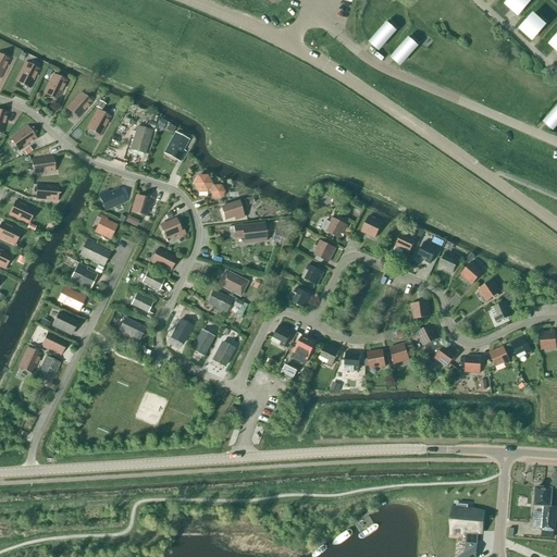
[(525,0),(509,0),(506,4),(518,15),(530,3),(525,0)]
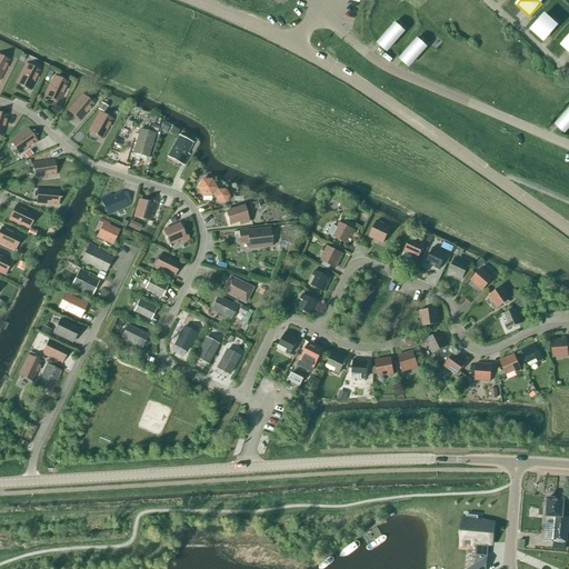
[(542,17),(531,30),(543,41),(556,29),(542,17)]
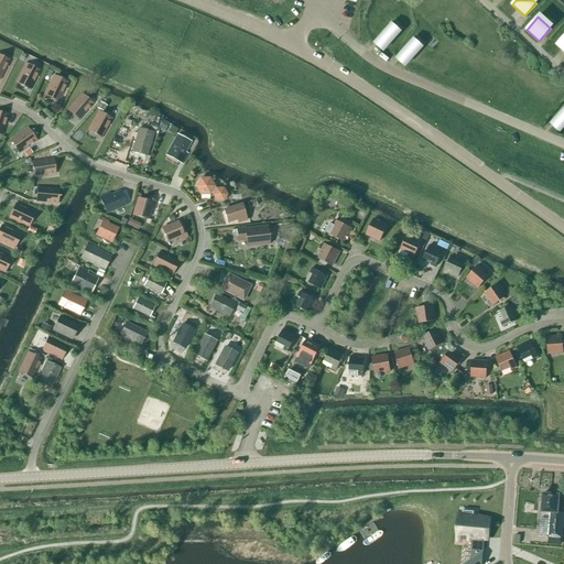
[(375,42),(383,50),(403,29),(394,21),(375,42)]
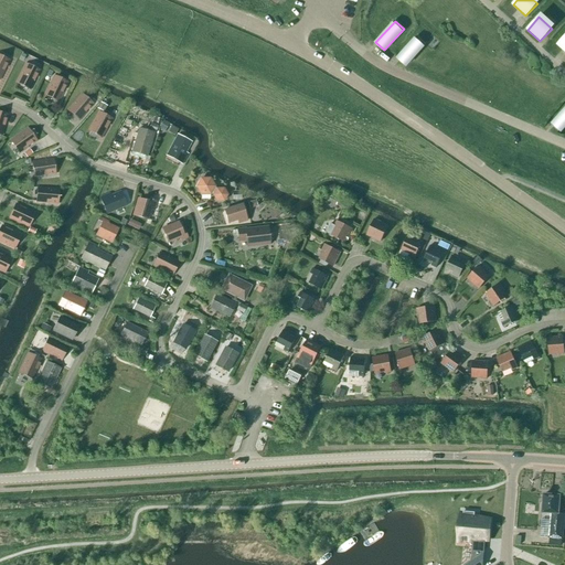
[(397,59),(406,66),(426,45),(417,36),(397,59)]
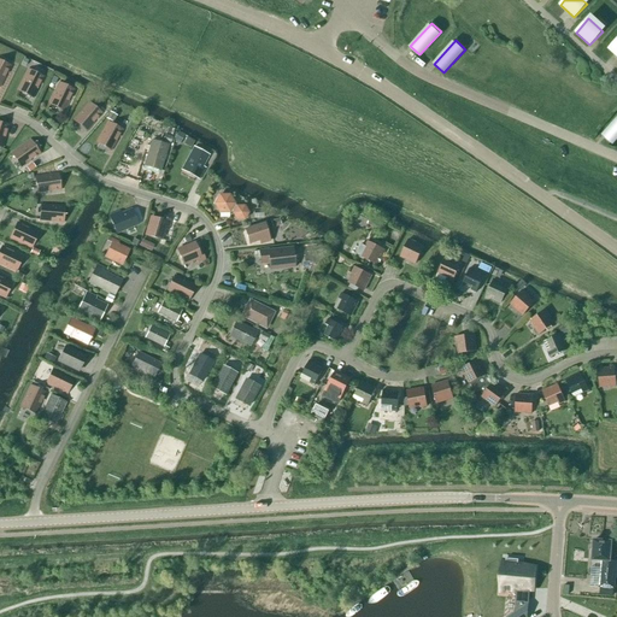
[(29,70),(19,89),(33,95),(37,88),(36,87),(39,81),(40,82),(42,77),(29,70)]
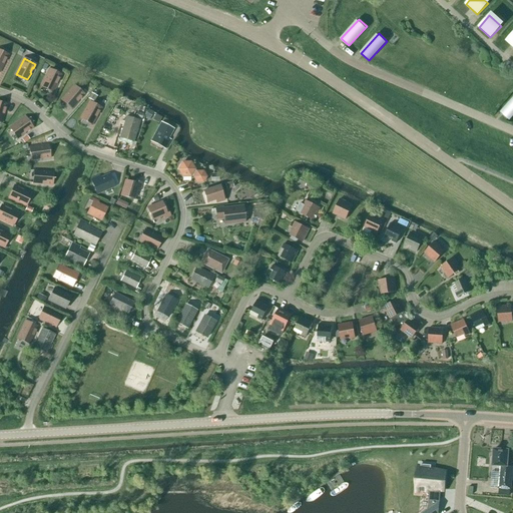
[(49,69),(42,84),(53,90),(56,83),(55,83),(58,78),(59,78),(61,75),(49,69)]
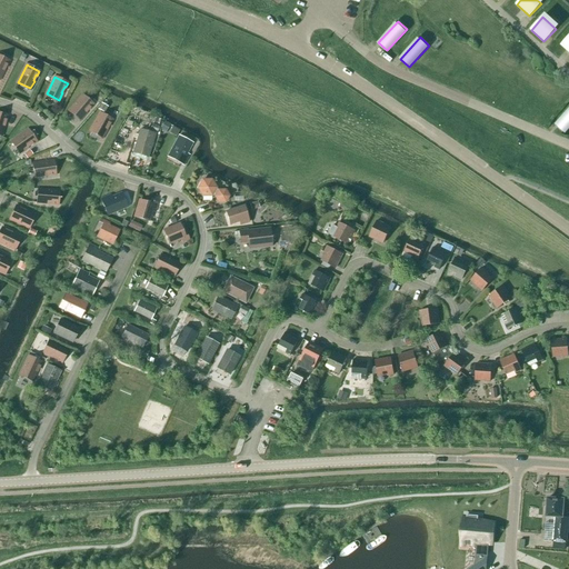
[(82,95),(70,109),(81,119),(86,112),(86,111),(89,107),(90,108),(93,105),(82,95)]
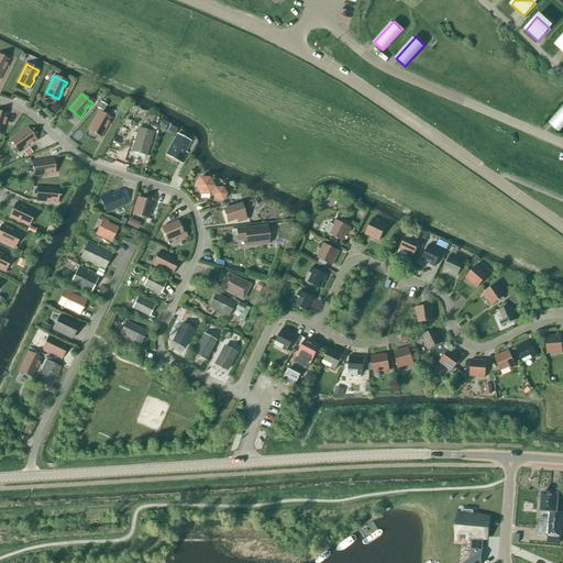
[(103,112),(107,106),(100,102),(97,109),(103,112)]
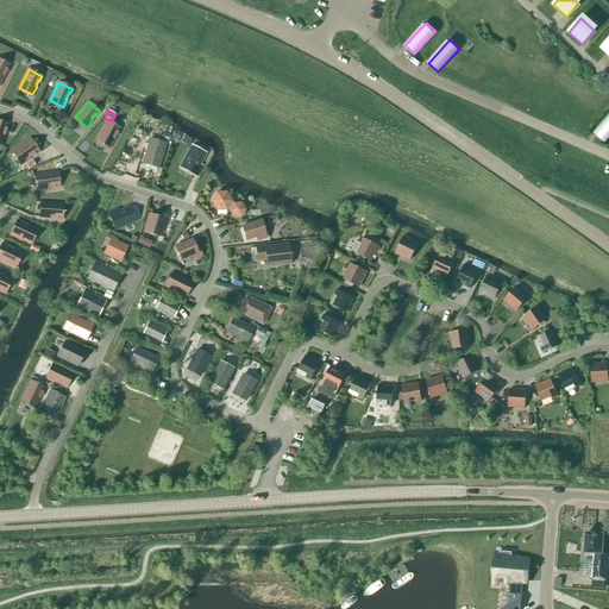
[(608,118),(595,133),(604,142),(608,137),(608,118)]
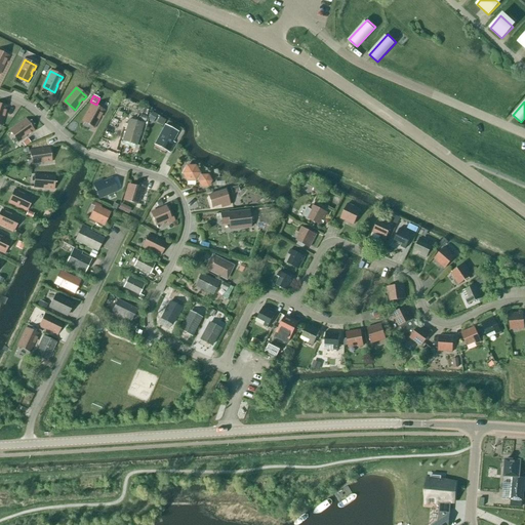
[(92,105),(83,120),(94,126),(98,119),(97,119),(101,114),(102,115),(104,111),(92,105)]
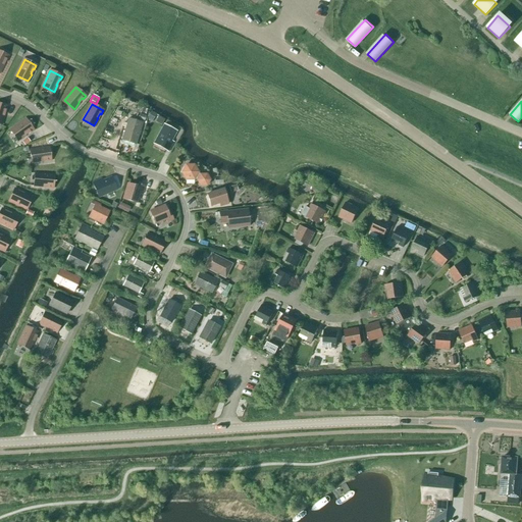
[(147,118),(153,121),(156,115),(151,112),(147,118)]
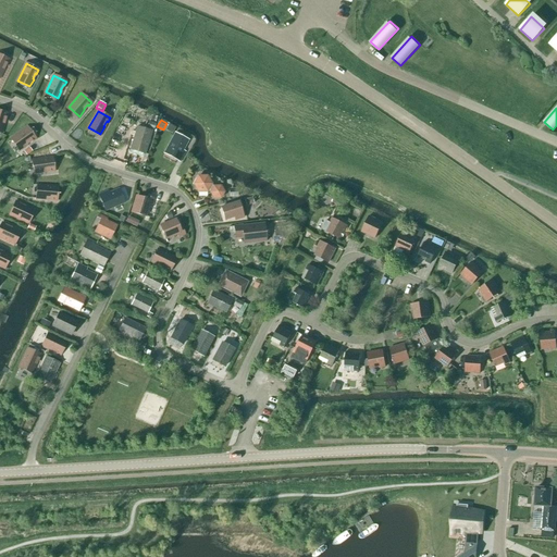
[(132,146),(130,153),(143,157),(144,155),(145,155),(146,150),(151,131),(137,126),(132,146)]
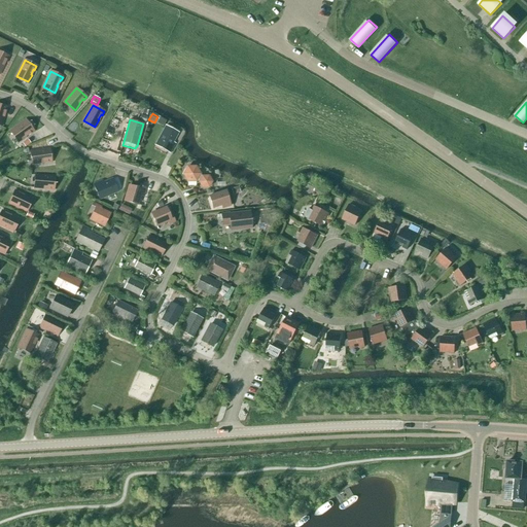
[(26,120),(11,131),(19,141),(25,137),(25,136),(29,133),(30,133),(33,131),(26,120)]
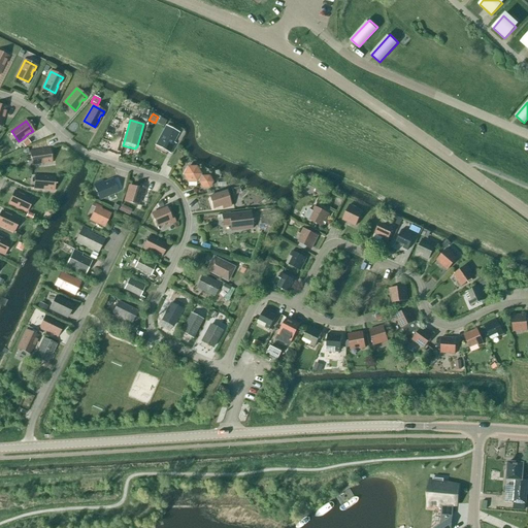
[(167,151),(170,153),(175,143),(172,142),(177,133),(166,127),(158,141),(169,147),(167,151)]
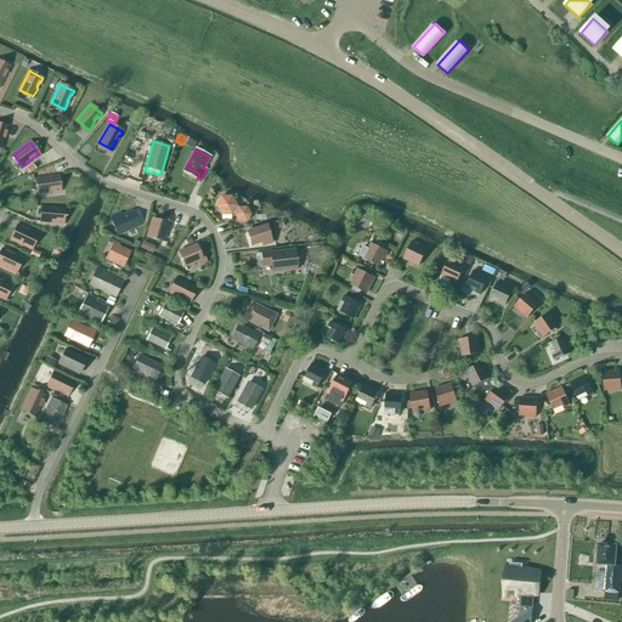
[(58,175),(38,179),(40,193),(50,192),(49,191),(56,190),(56,191),(61,190),(58,175)]
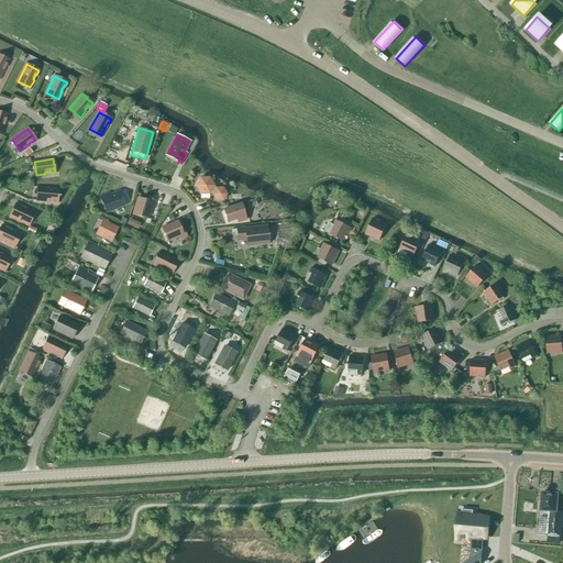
[(227,195),(223,189),(216,189),(213,187),(214,186),(210,178),(200,178),(196,186),(200,194),(210,194),(210,192),(213,195),(217,200),(223,200),(227,195)]
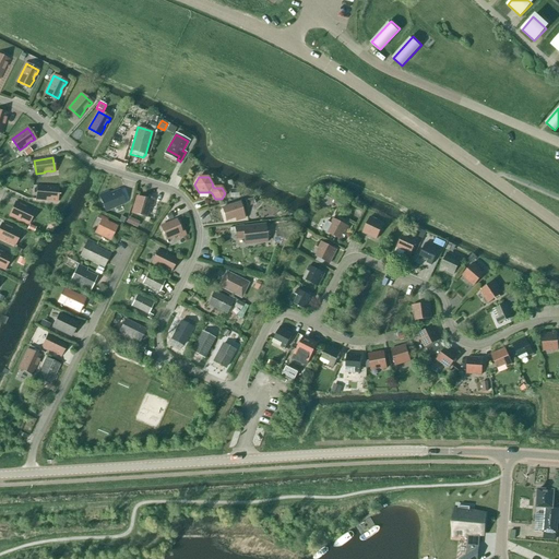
[(39,186),(38,199),(47,200),(47,199),(52,200),(52,201),(57,201),(58,188),(39,186)]
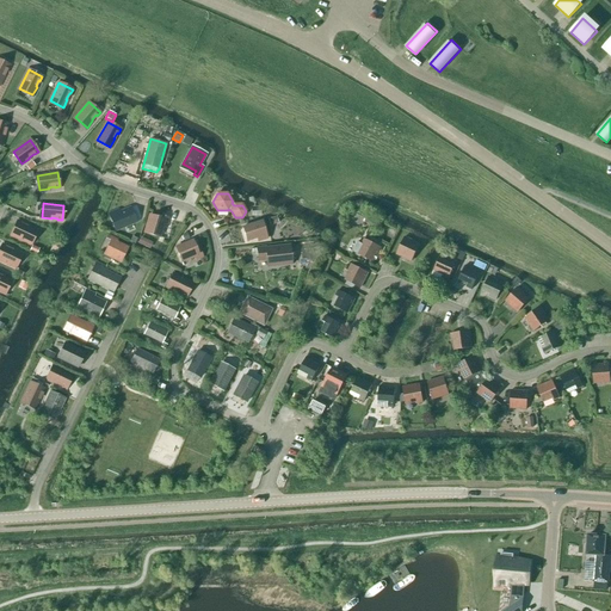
[(115,216),(121,228),(136,222),(131,208),(119,213),(118,209),(109,214),(111,217),(115,216)]
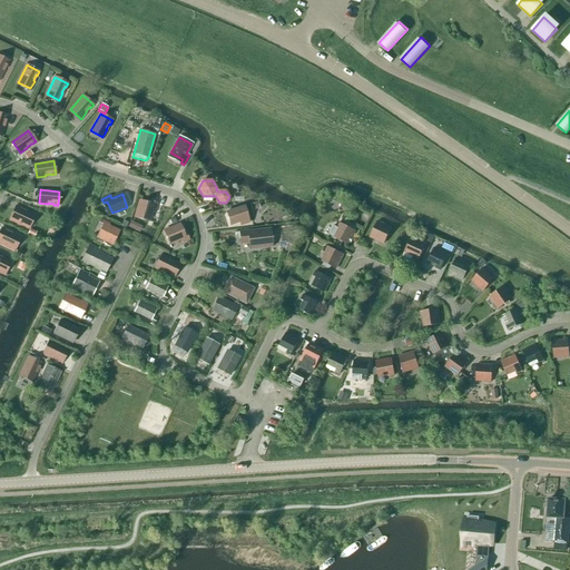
[(139,200),(135,217),(148,222),(153,208),(156,209),(158,203),(154,202),(153,205),(139,200)]
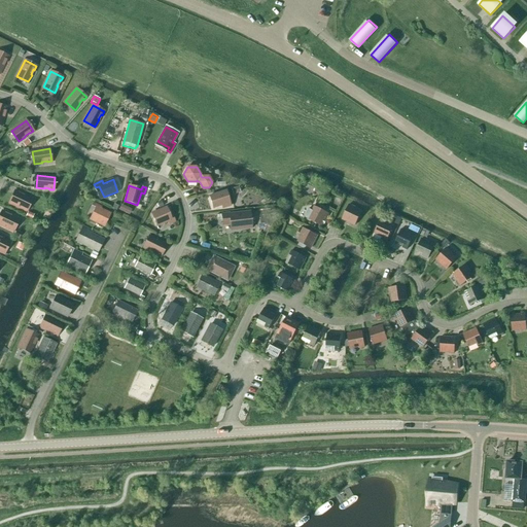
[(327,200),(330,195),(318,188),(316,194),(327,200)]
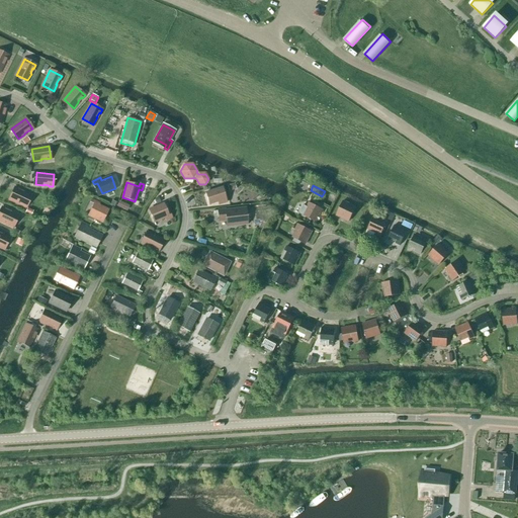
[(14,187),(8,199),(24,206),(29,195),(23,191),(22,192),(17,190),(18,189),(14,187)]
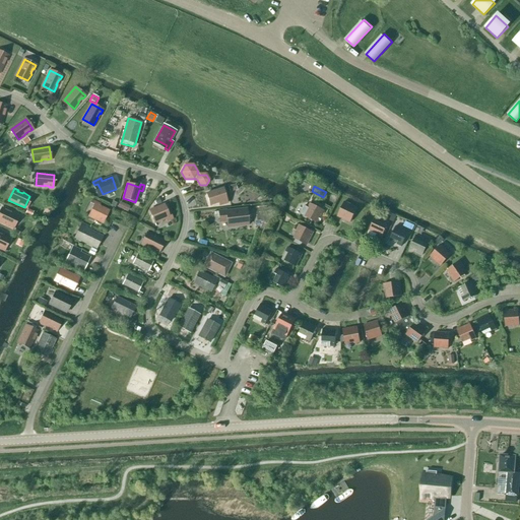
[(219,205),(228,202),(222,189),(206,194),(210,206),(218,203),(219,205)]
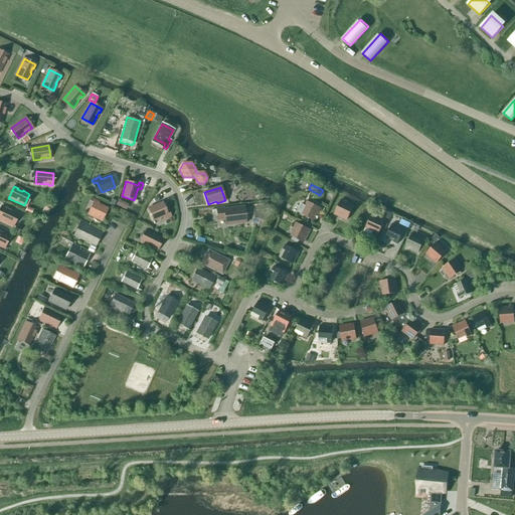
[(89,214),(102,220),(107,209),(98,204),(99,202),(91,198),(90,201),(94,203),(89,214)]
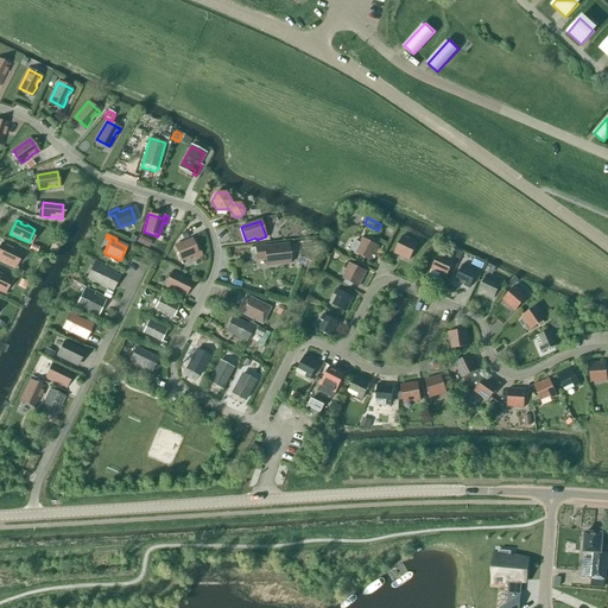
[(149,248),(152,242),(140,236),(137,242),(149,248)]
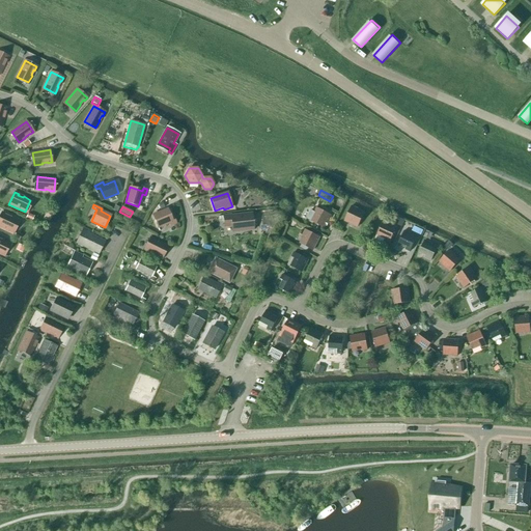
[(353,225),(358,227),(364,213),(352,206),(346,218),(354,222),(353,225)]
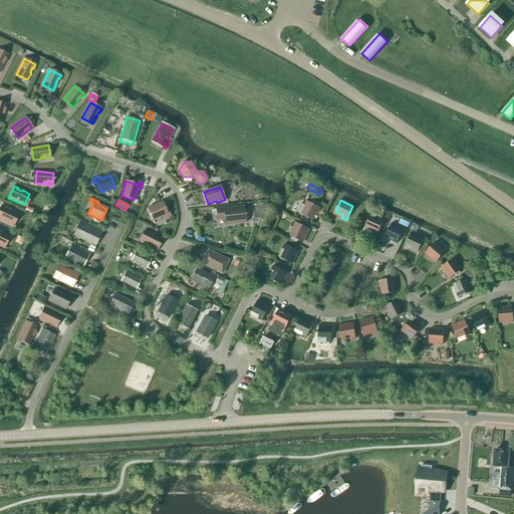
[(297,212),(303,215),(314,221),(320,209),(306,201),(304,206),(301,204),(297,212)]
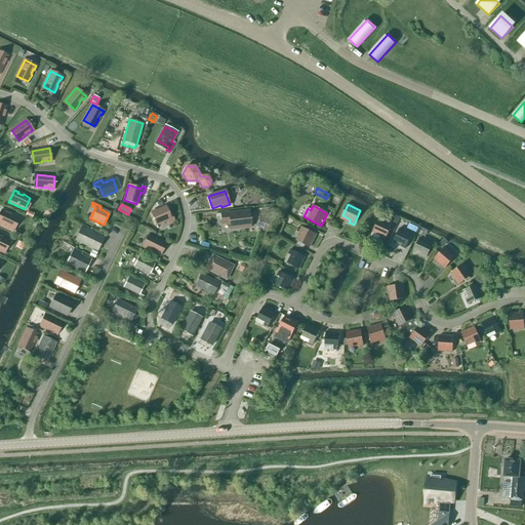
[(172,217),(170,218),(165,206),(151,212),(156,225),(167,220),(168,224),(174,220),(172,217)]
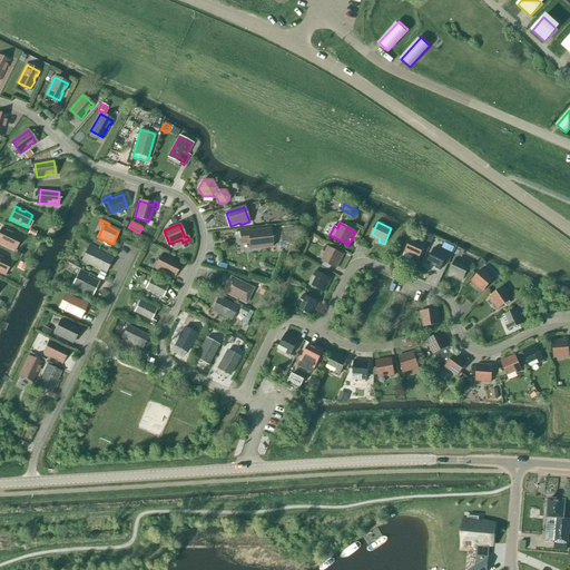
[(293,242),(292,236),(301,235),(300,227),(279,229),(282,244),(293,242)]
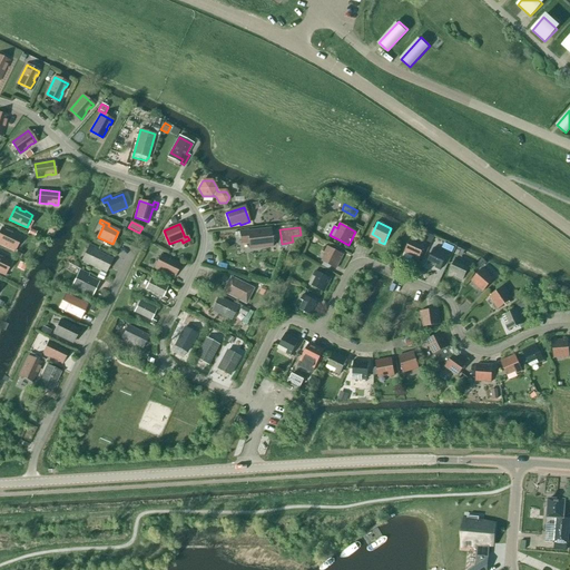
[(1,228),(0,231),(0,243),(12,249),(19,236),(11,233),(11,234),(6,231),(1,228)]
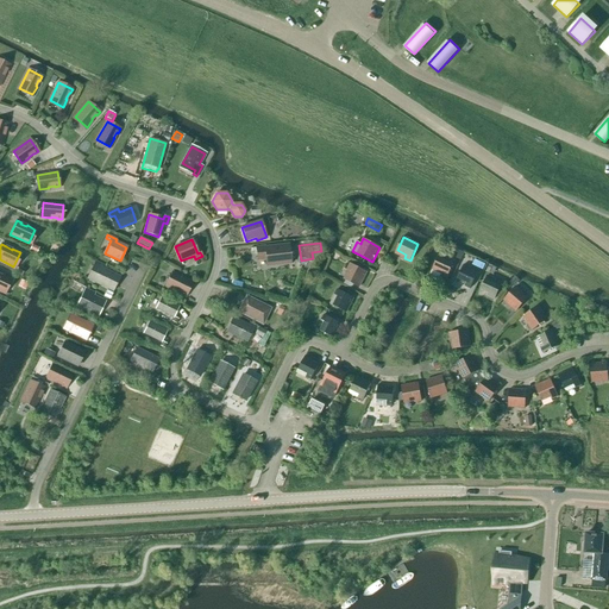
[(256,249),(257,257),(265,256),(267,267),(290,264),(289,246),(265,249),(265,248),(256,249)]
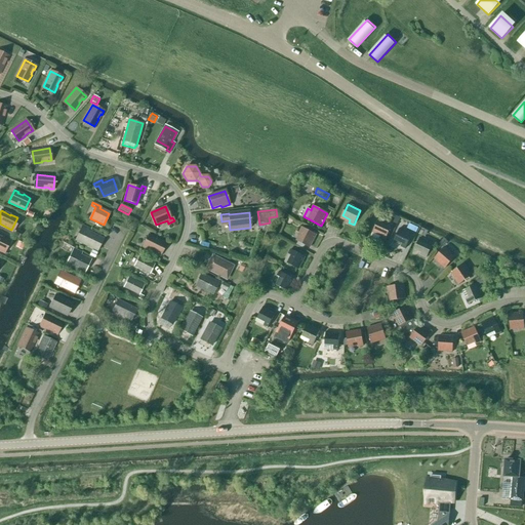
[(373,230),(381,234),(380,237),(385,239),(392,225),(379,218),(373,230)]
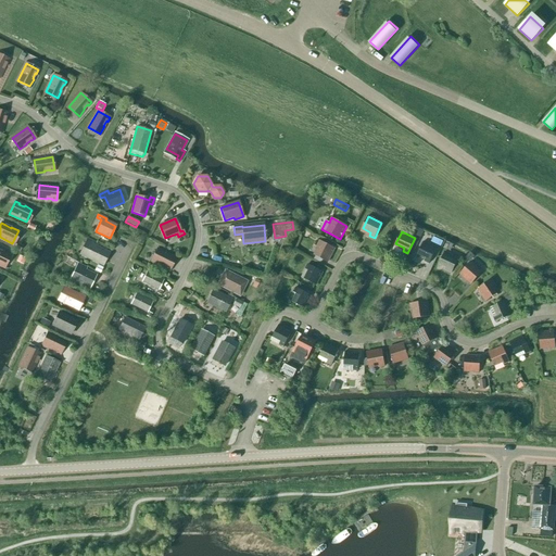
[(85,243),(89,244),(84,256),(103,265),(110,253),(95,245),(96,243),(87,239),(85,243)]
